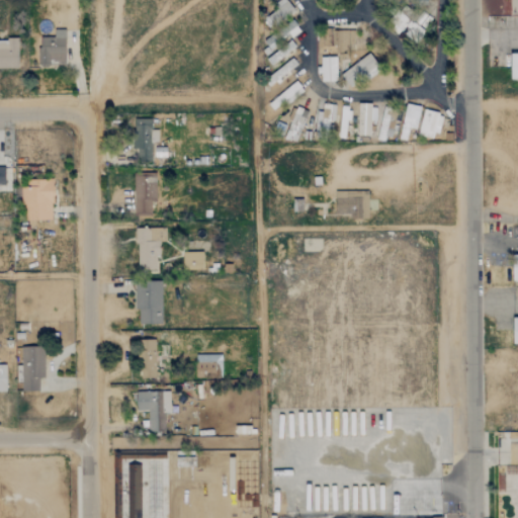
[(285,0),(261,18),(271,31),(295,12),(285,0)]
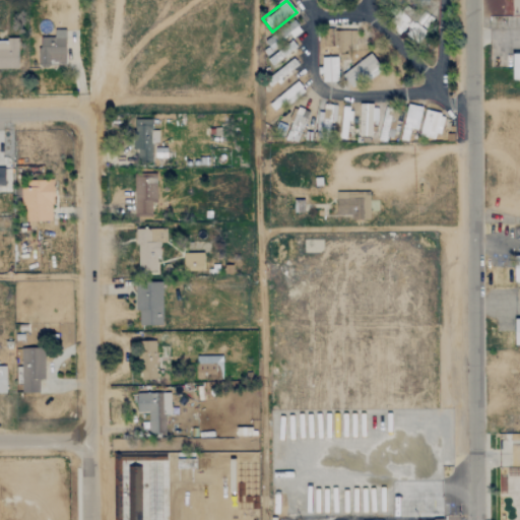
[(65,29),(54,29),(54,38),(39,38),(39,66),(66,66),(65,29)]
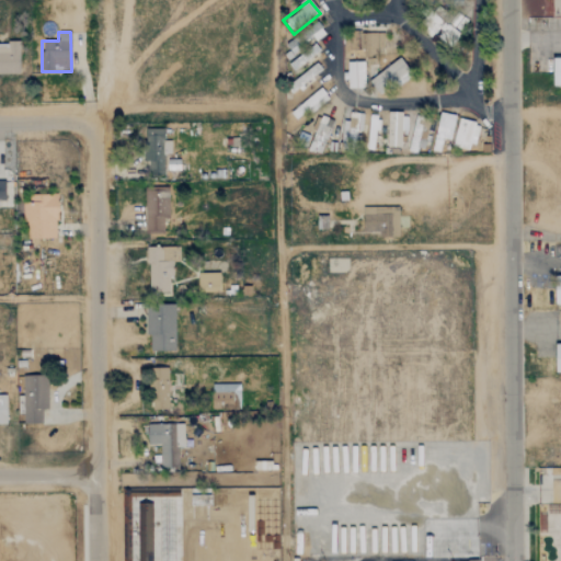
[(0,73),(19,73),(19,43),(0,43),(0,73)]
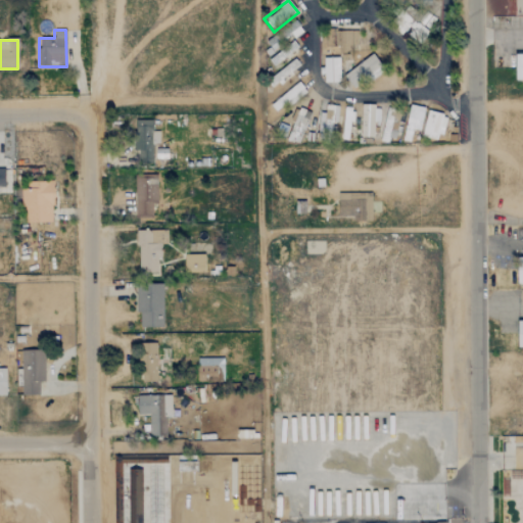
[(383,69),(372,54),(344,76),(357,91),(383,69)]
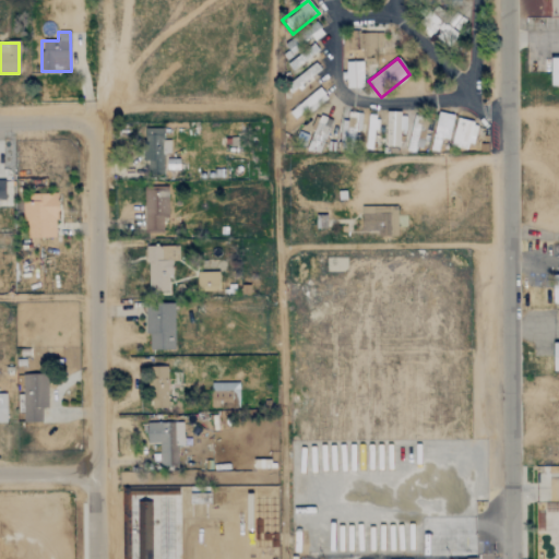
[(363,61),(346,62),(347,88),(363,87),(363,61)]
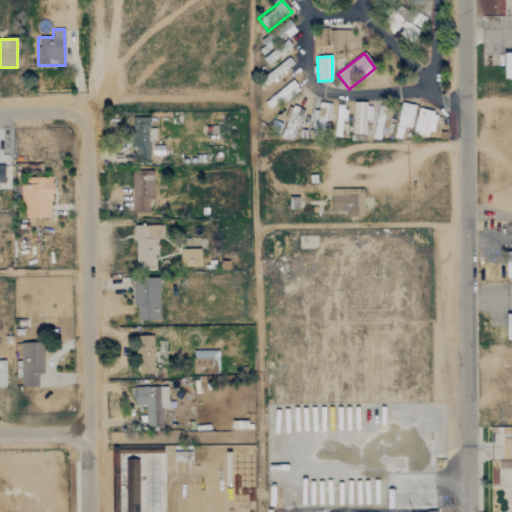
[(270,109),(299,89),(294,81),(264,101),(270,109)]
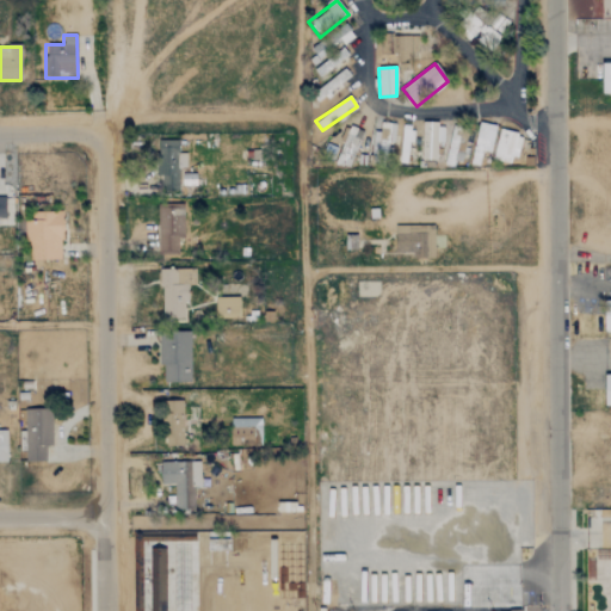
[(374,131),(372,162),(387,162),(387,144),(394,144),(395,124),(380,123),(380,131),(374,131)]
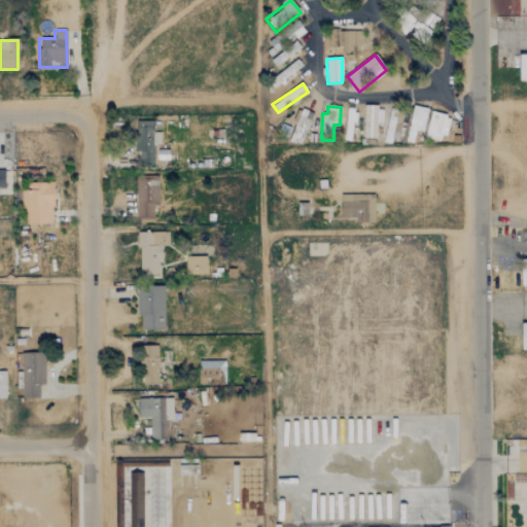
[(416,131),(423,132),(428,109),(414,106),(406,142),(413,143),(416,131)]
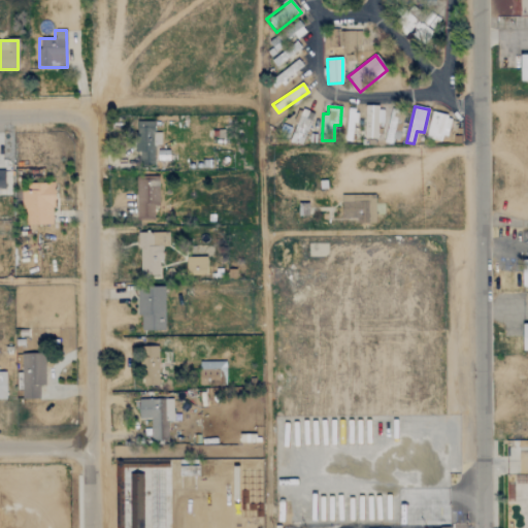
[(383,124),(384,107),(365,107),(364,139),(377,139),(377,124),(383,124)]
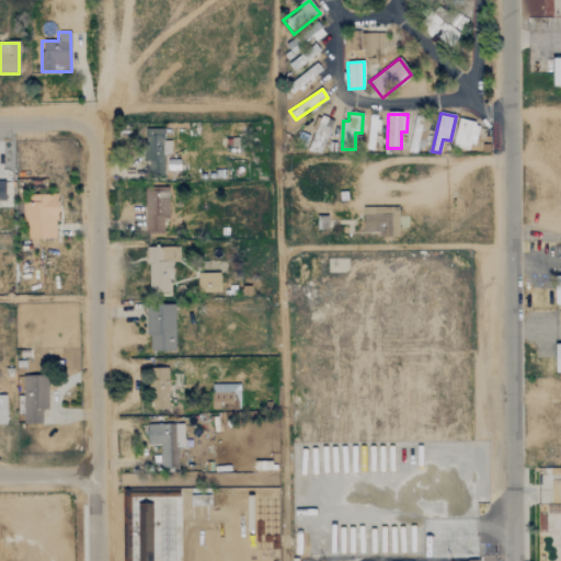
[(308,149),(321,153),(333,121),(321,115),(308,149)]
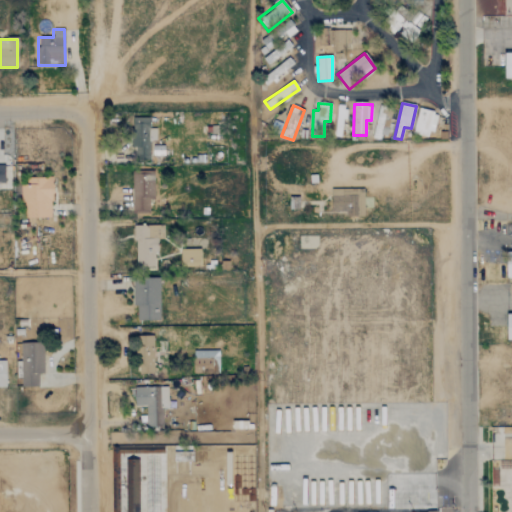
[(391,108),(378,106),(374,137),(387,139),(391,108)]
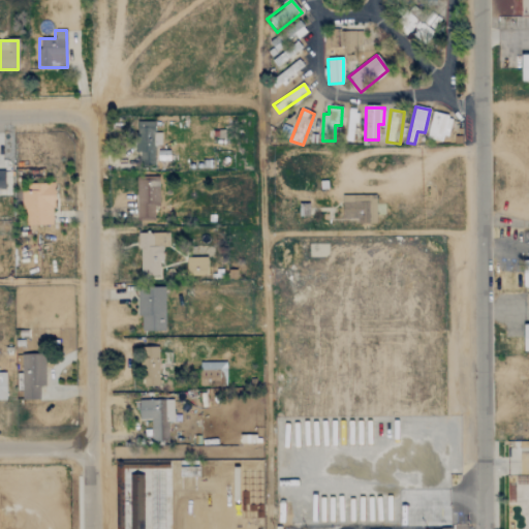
[(452,117),(433,113),(427,138),(445,143),(452,117)]
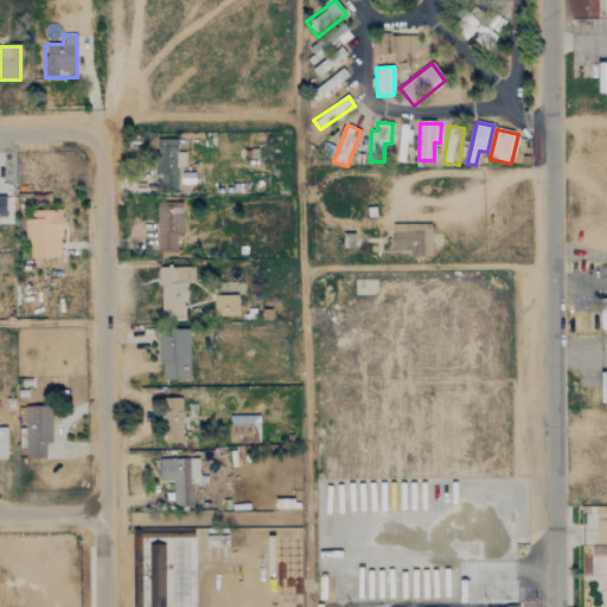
[(185,153),(177,153),(178,140),(159,139),(158,191),(178,192),(178,167),(184,167),(185,153)]
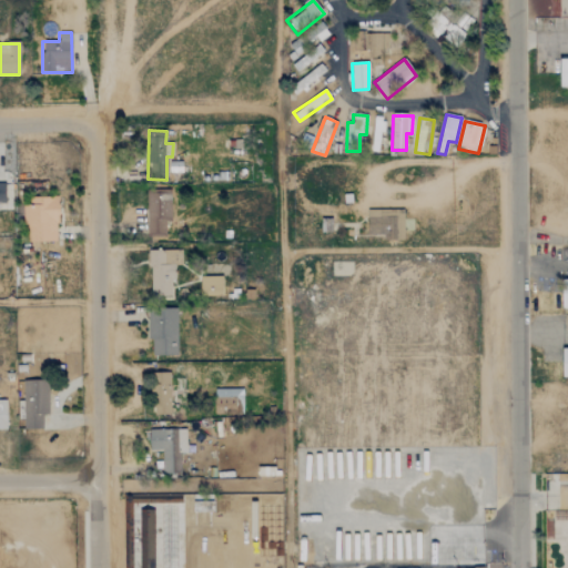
[(165,222),(171,222),(170,192),(146,193),(148,237),(166,237),(165,222)]
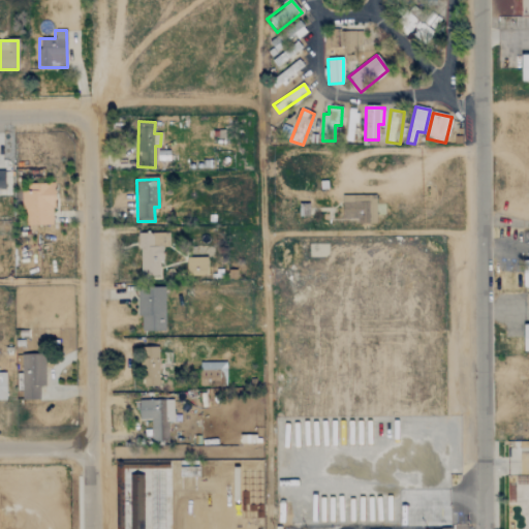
[(55,225),(54,183),(27,184),(28,191),(23,191),(24,226),(55,225)]
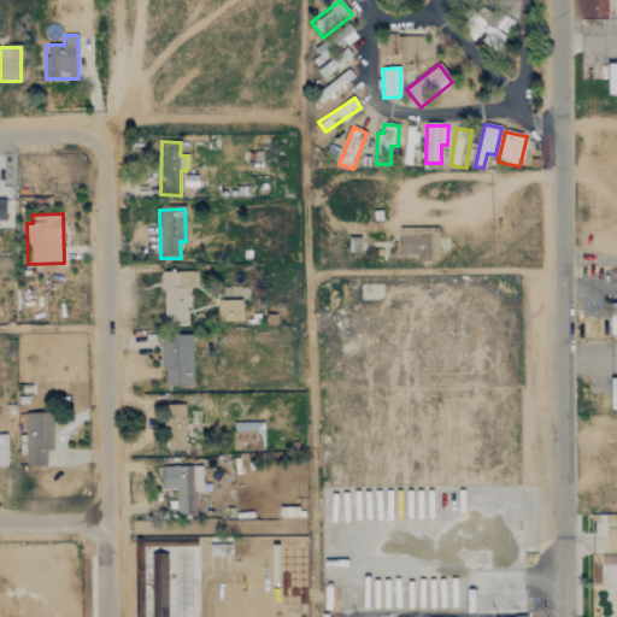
[(439,228),(399,228),(398,256),(417,257),(417,262),(439,262),(439,228)]
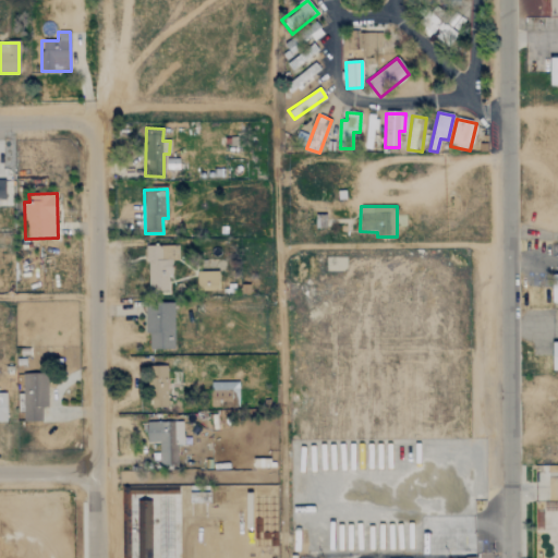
[(179,261),(179,246),(146,246),(147,291),(170,291),(170,261),(179,261)]
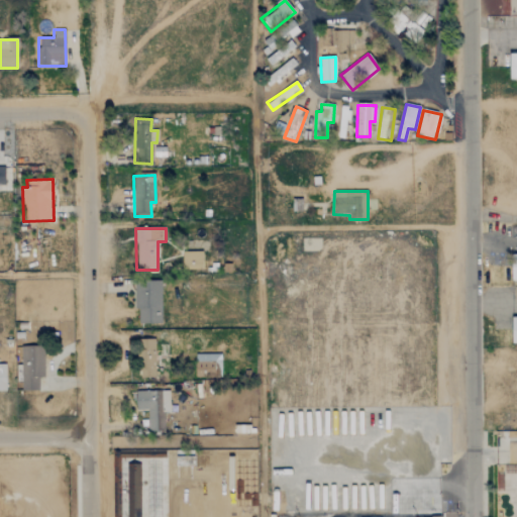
[(202,270),(202,252),(182,252),(182,270),(202,270)]
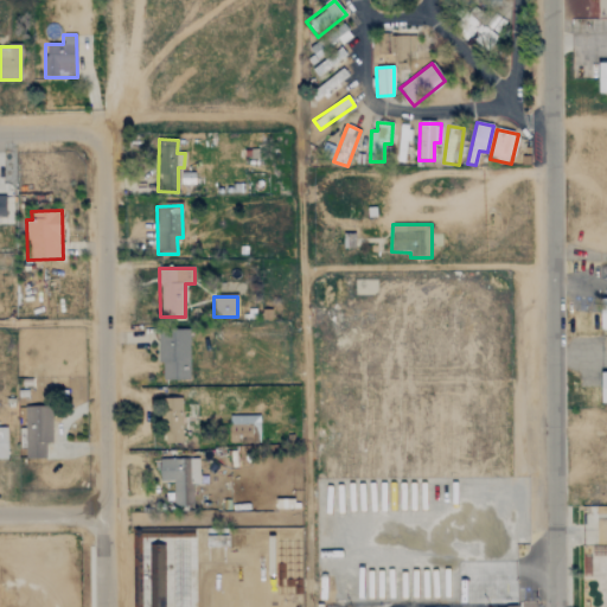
[(190,332),(160,332),(159,379),(189,381),(190,332)]
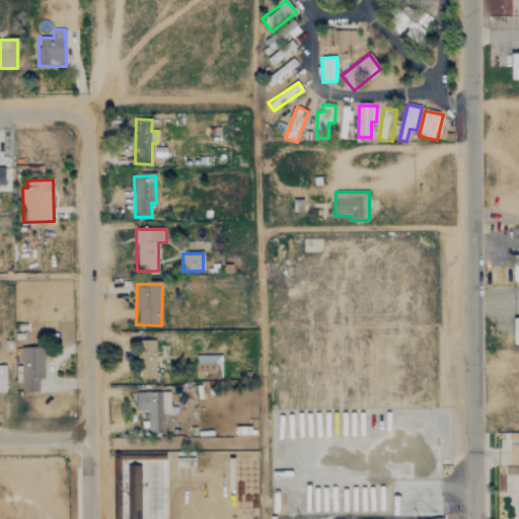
[(156,379),(155,341),(137,342),(138,379),(156,379)]
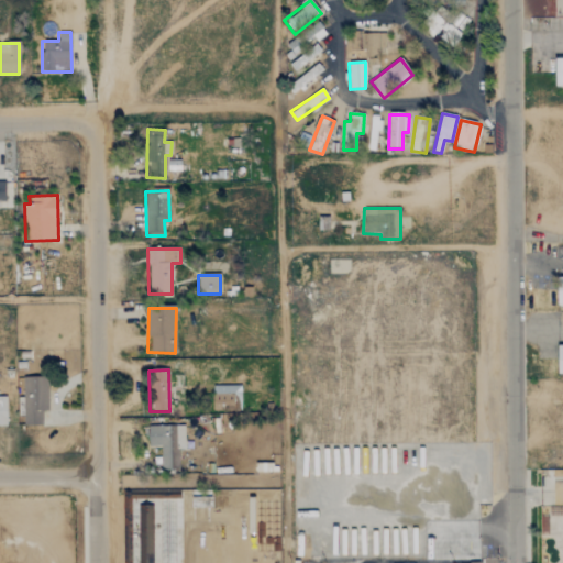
[(43,426),(42,412),(48,412),(47,377),(22,378),(23,427),(43,426)]
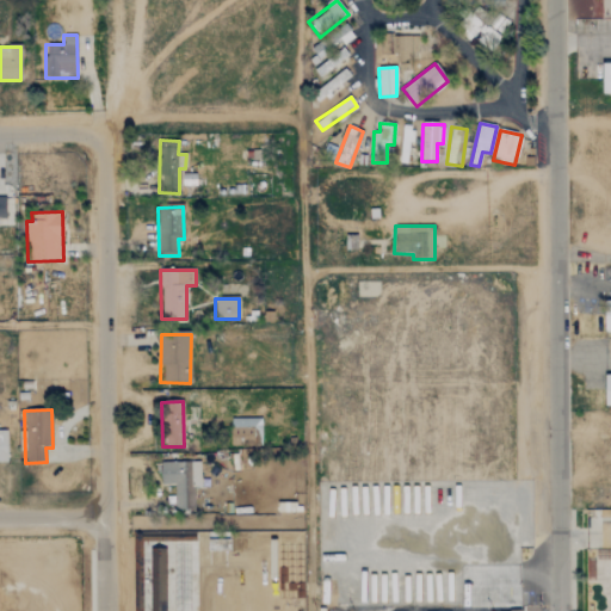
[(159,463),(160,486),(174,485),(174,510),(195,510),(193,488),(201,487),(199,462),(159,463)]
